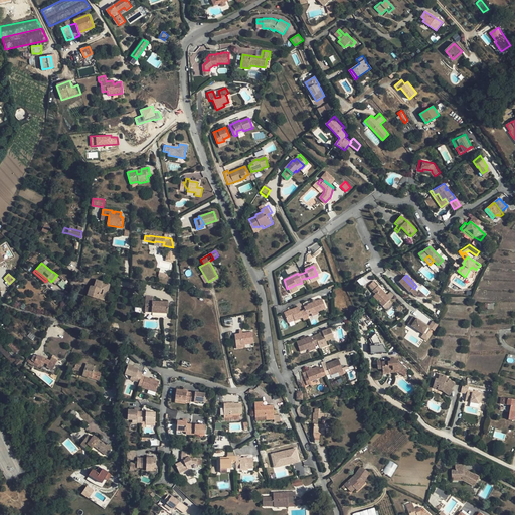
[(361,286),(366,282),(362,277),(357,281),(361,286)]
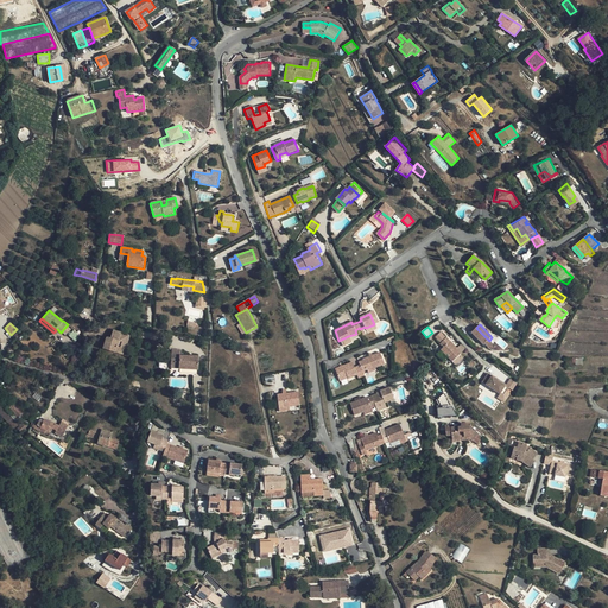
[(488,340),(476,328),(472,333),(485,346),(489,341),(488,340)]
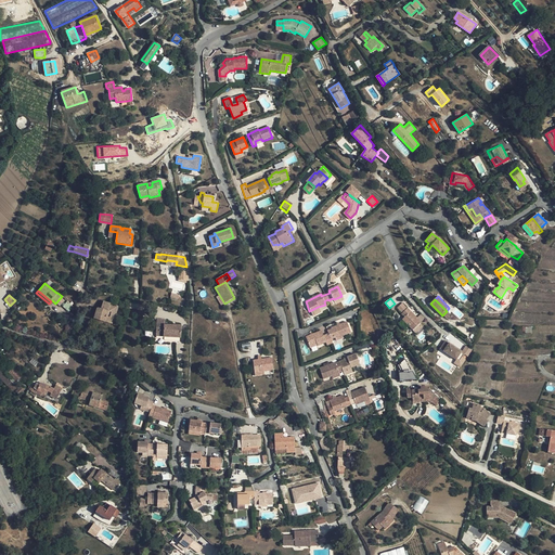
[(103,310),(101,309),(98,308),(94,319),(105,322),(107,317),(114,319),(118,307),(103,301),(102,306),(104,307),(103,310)]
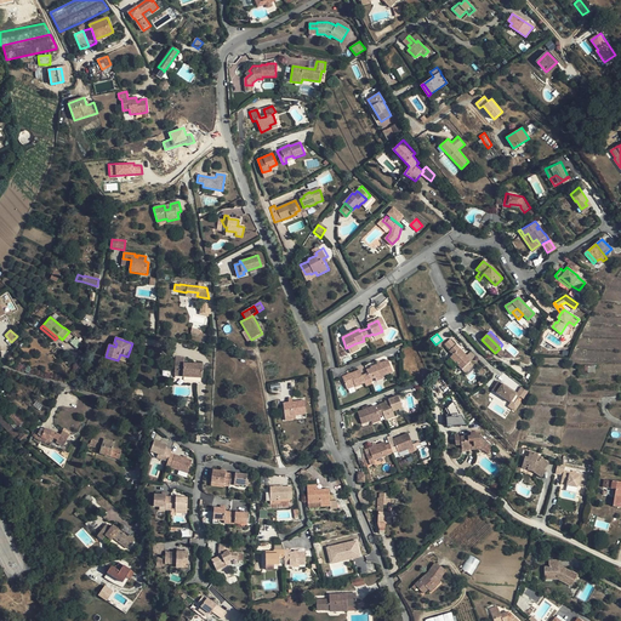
[(455,343),(449,348),(451,352),(451,353),(457,360),(455,362),(460,368),(469,360),(457,347),(459,346),(455,343)]
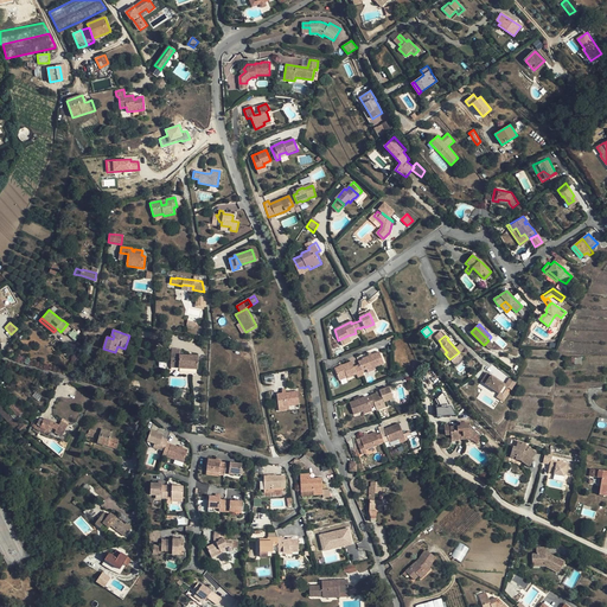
[(171,350),(171,368),(198,369),(198,357),(179,356),(179,350),(171,350)]
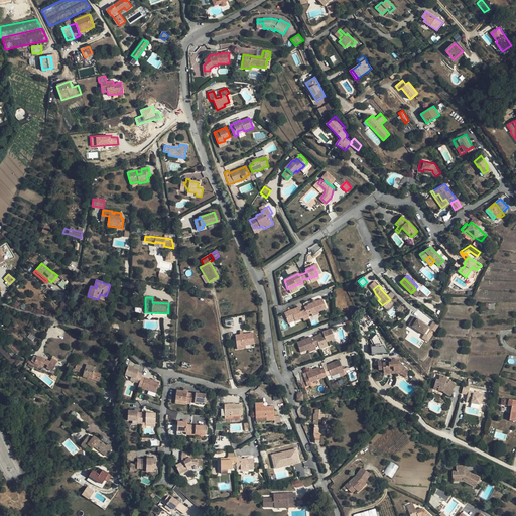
[(311,314),(311,315),(318,312),(327,309),(321,299),(308,305),(308,306),(304,308),(305,311),(307,316),(311,314)]
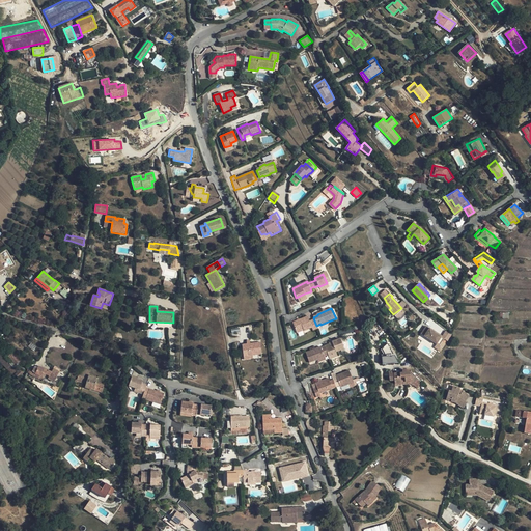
[(318,330),(316,326),(314,320),(309,323),(307,316),(292,323),(296,332),(303,329),(304,331),(311,328),(312,331),(318,330)]
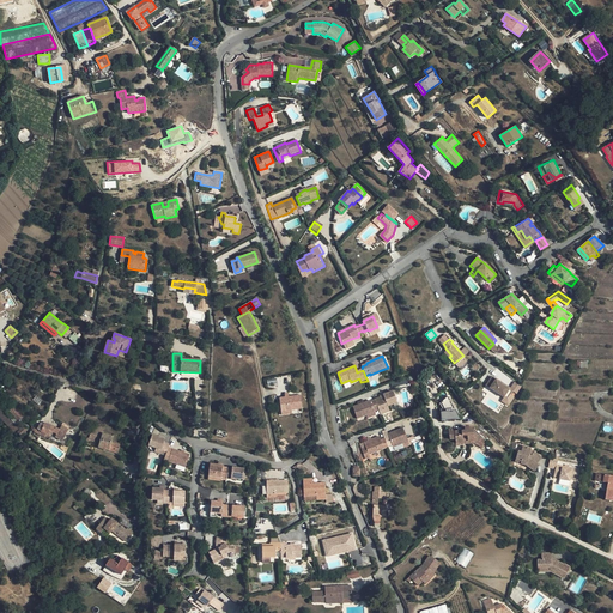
[(485,387),(489,389),(496,381),(492,378),(485,387)]
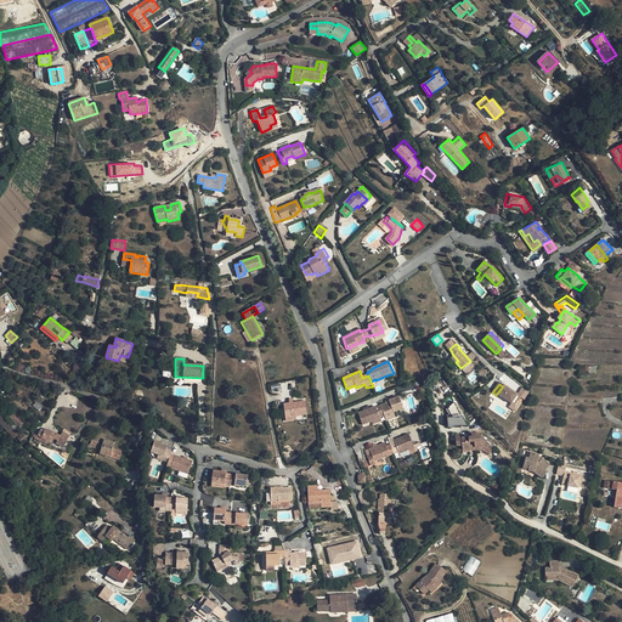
[(503,386),(496,395),(496,396),(508,407),(509,406),(516,399),(516,397),(503,386)]
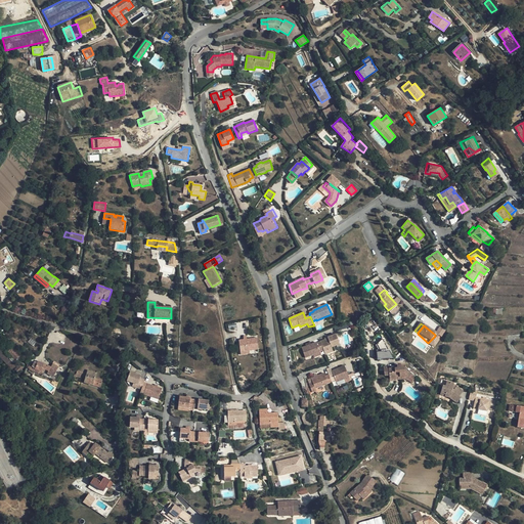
[(323,351),(323,352),(332,349),(332,348),(340,345),(336,335),(328,338),(329,339),(320,342),(320,343),(317,344),(317,343),(302,349),(305,359),(313,356),(320,354),(319,352),(323,351)]
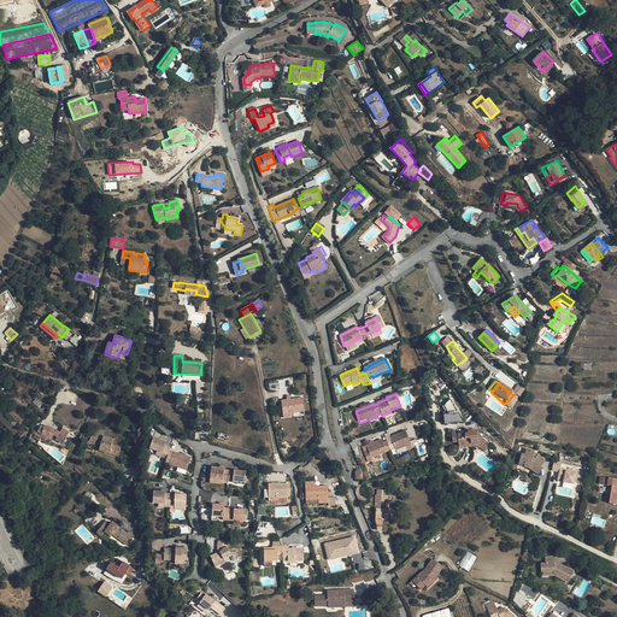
[(515,398),(512,395),(505,403),(509,406),(515,398)]
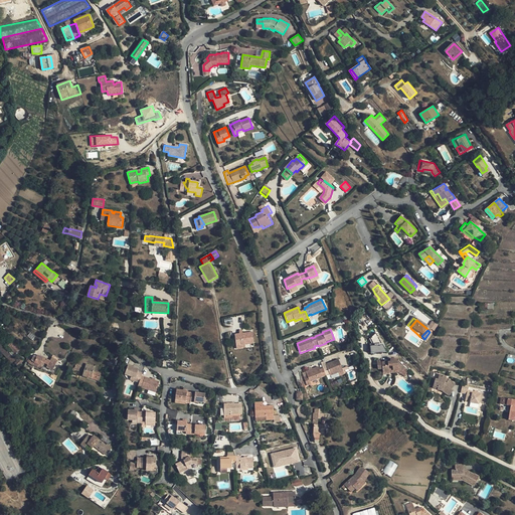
[(234,333),(236,349),(245,348),(244,344),(253,343),(252,331),(239,332),(239,333),(234,333)]
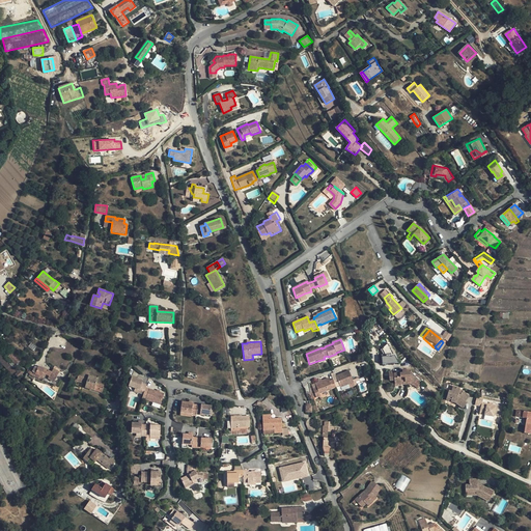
[(383,355),(382,355),(383,364),(397,363),(396,354),(390,355),(389,344),(382,345),(383,355)]
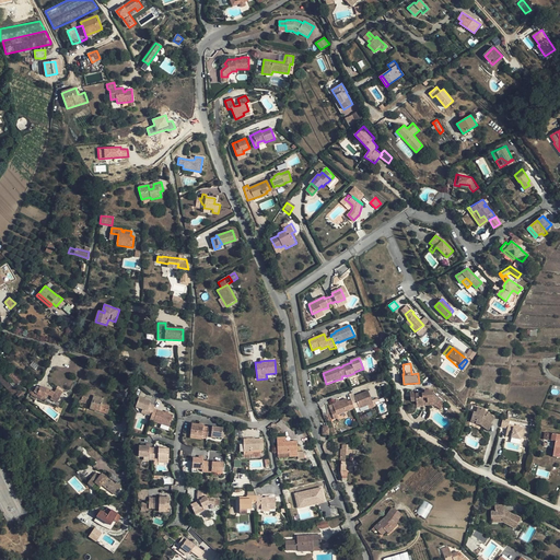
[(16,396),(20,399),(22,398),(23,397),(23,396),(25,393),(21,388),(19,391),(0,372),(0,382),(14,397),(16,396)]
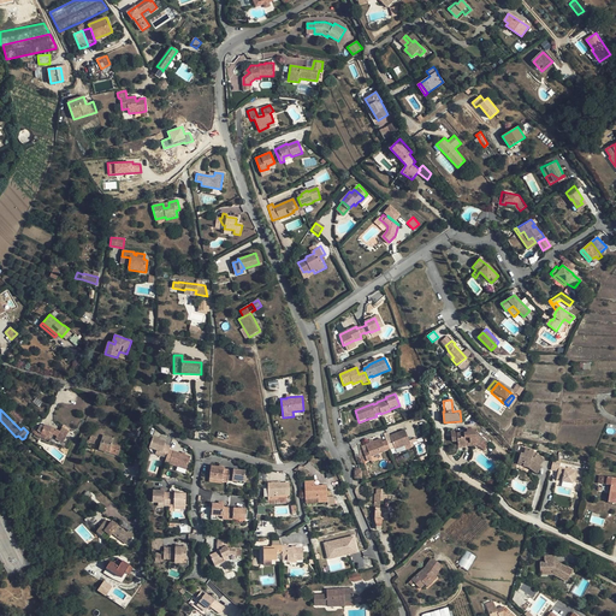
[(70,430),(71,431),(75,425),(67,421),(64,427),(70,430)]
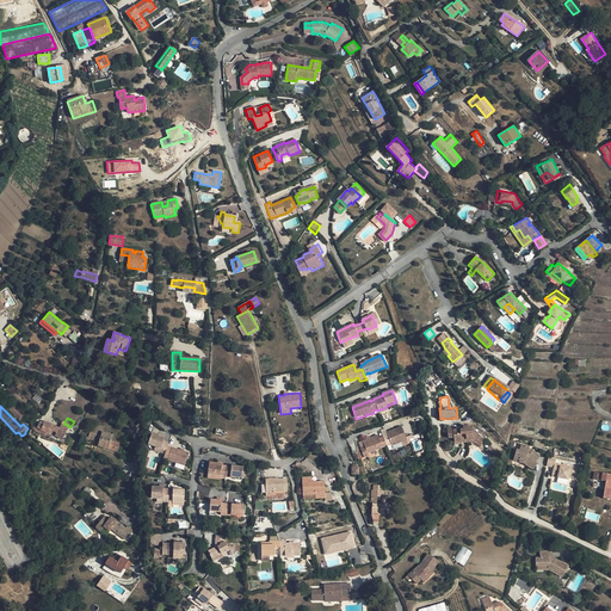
[(39,423),(38,425),(37,427),(41,430),(48,432),(49,430),(53,431),(56,433),(59,430),(59,427),(53,425),(45,423),(44,421),(43,424),(39,423)]
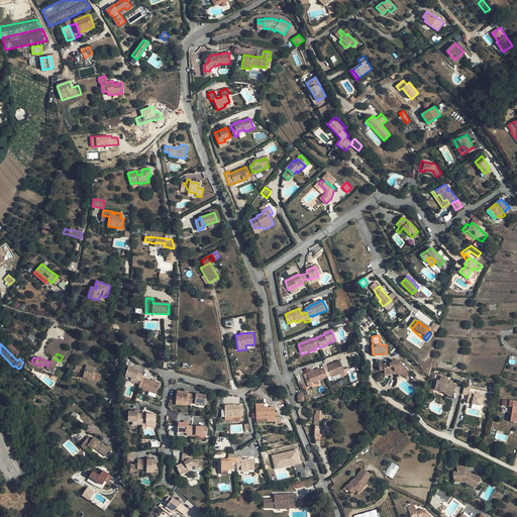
[(49,362),(49,364),(56,367),(59,360),(54,358),(49,362)]
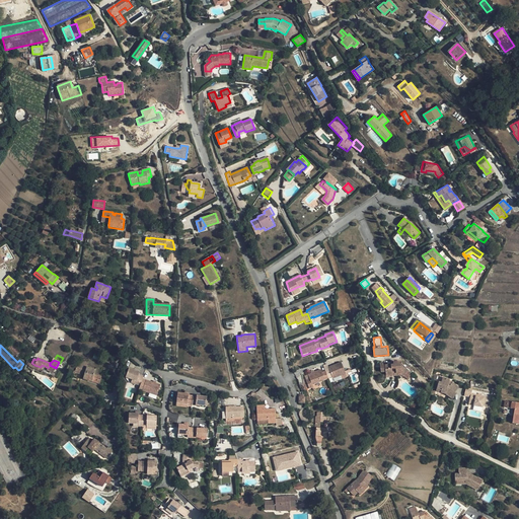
[(29,366),(34,369),(43,371),(45,366),(42,365),(41,367),(34,365),(31,363),(32,361),(30,361),(29,361),(28,362),(27,363),(27,364),(29,366)]
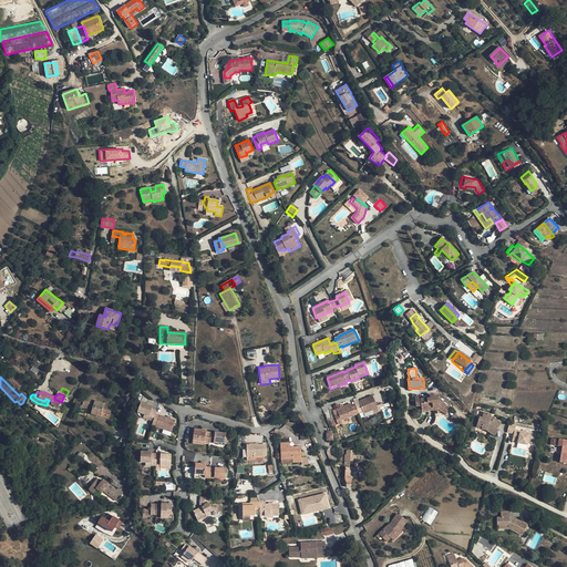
[(426,398),(426,397),(423,397),(423,398),(419,399),(415,399),(415,406),(421,405),(421,409),(423,410),(428,409),(428,410),(439,410),(441,411),(442,410),(445,413),(450,408),(437,398),(437,394),(430,395),(430,398),(426,398)]
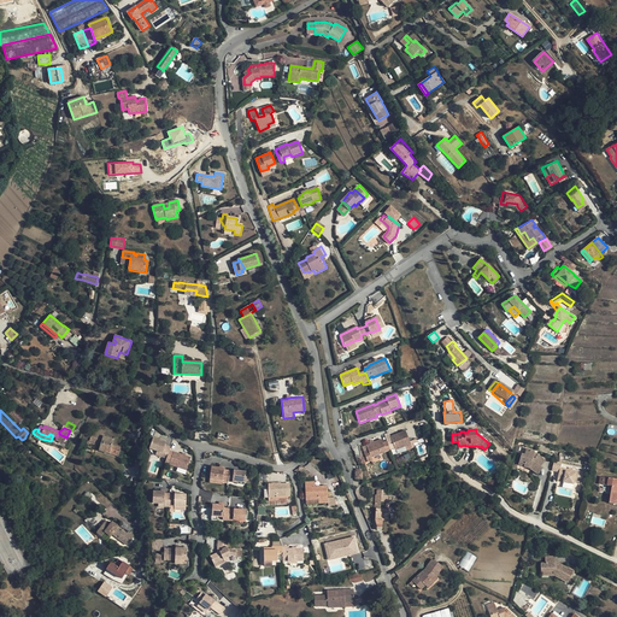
[(412,445),(406,430),(392,438),(397,451),(412,445)]
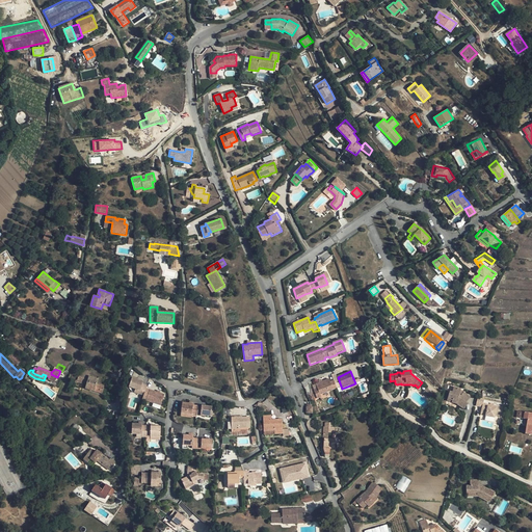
[(57,377),(51,374),(49,377),(48,379),(54,382),(57,377)]
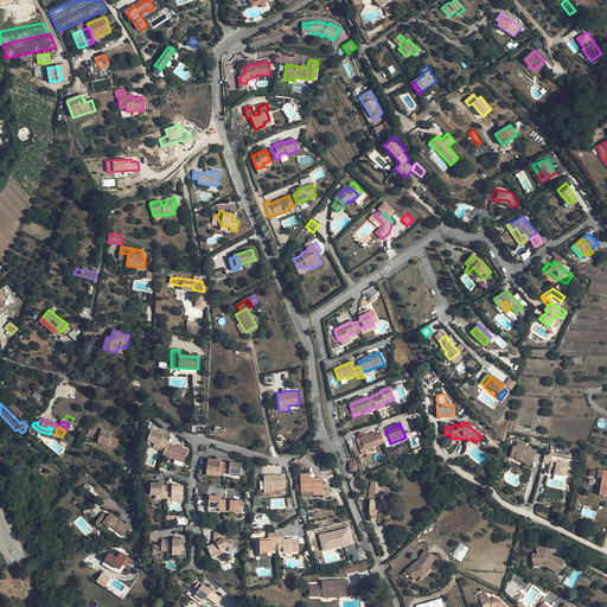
[(100,433),(116,448),(119,441),(110,439),(112,433),(112,432),(101,429),(100,433)]
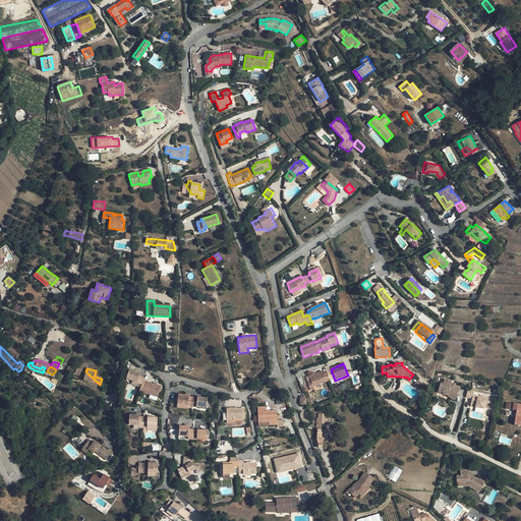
[(136,372),(136,371),(129,369),(126,378),(132,380),(137,382),(136,385),(140,387),(142,381),(143,377),(139,375),(139,372),(138,372),(138,373),(136,372)]
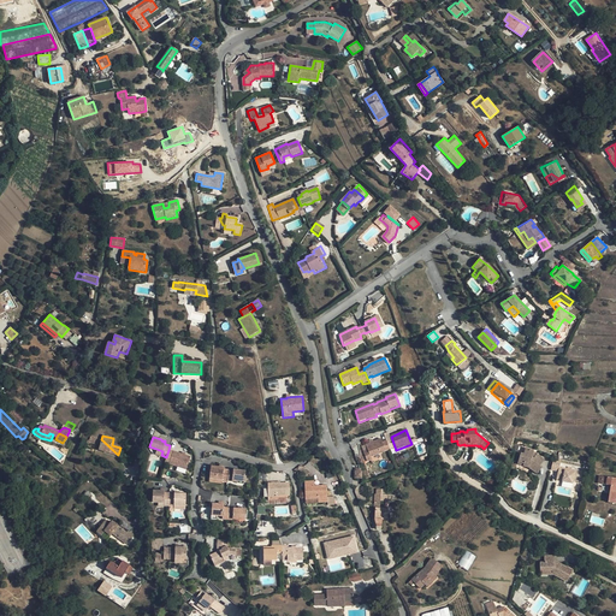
[(391,450),(385,438),(366,446),(368,451),(363,454),(368,463),(372,461),(371,458),(391,450)]
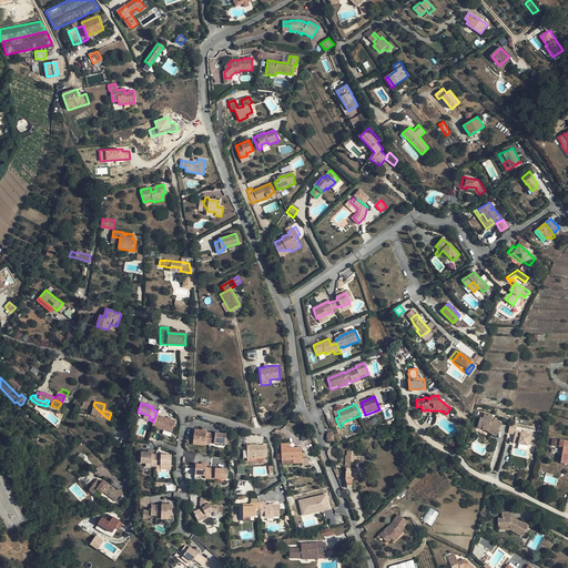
[(109,419),(93,405),(92,411),(91,415),(109,419)]
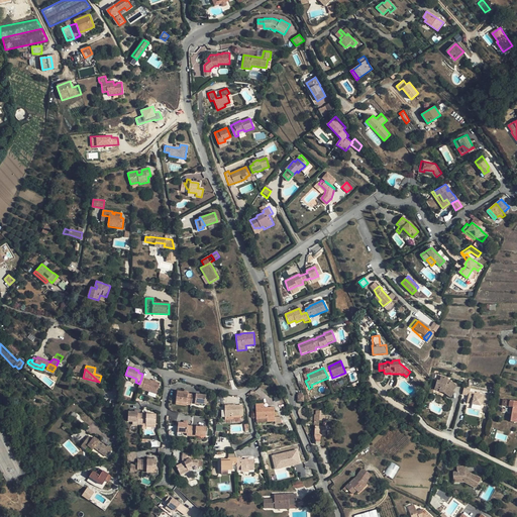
[(456,385),(449,381),(448,383),(446,381),(447,379),(447,378),(440,376),(439,381),(437,380),(435,387),(439,389),(438,391),(443,392),(450,398),(454,392),(453,391),(456,385)]
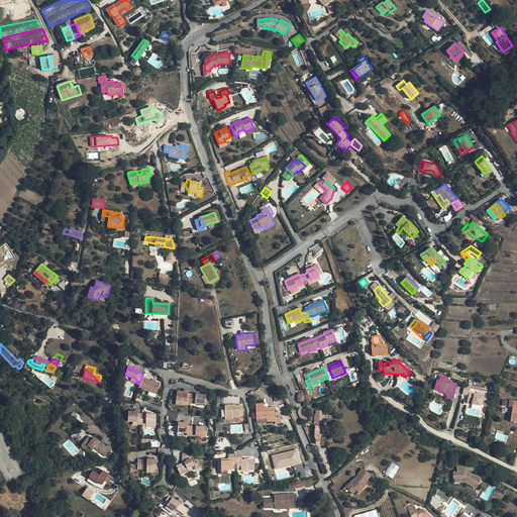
[(156,381),(152,380),(145,378),(142,388),(142,389),(157,393),(160,382),(156,381)]
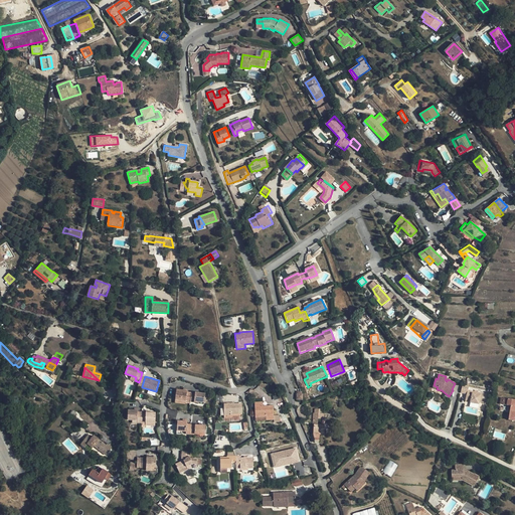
[(183,389),(176,388),(175,398),(186,399),(185,400),(190,401),(190,400),(191,392),(187,391),(187,389),(186,389),(183,389)]
